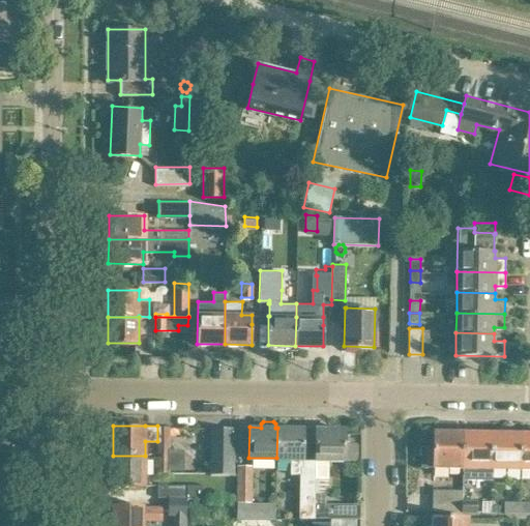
[(169,426),(157,426),(157,441),(157,456),(169,456),(169,426)]
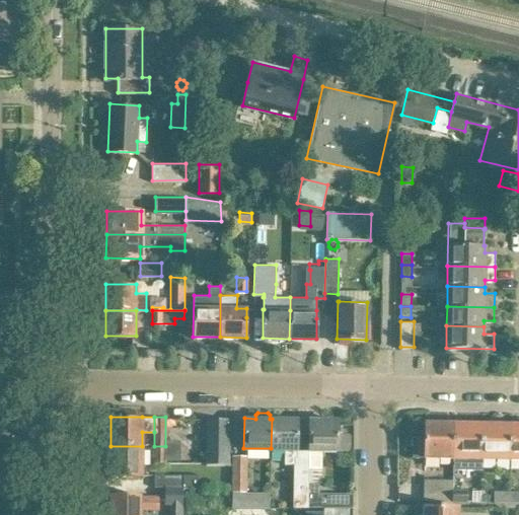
[(229,463),(229,438),(230,418),(207,418),(206,462),(229,463)]
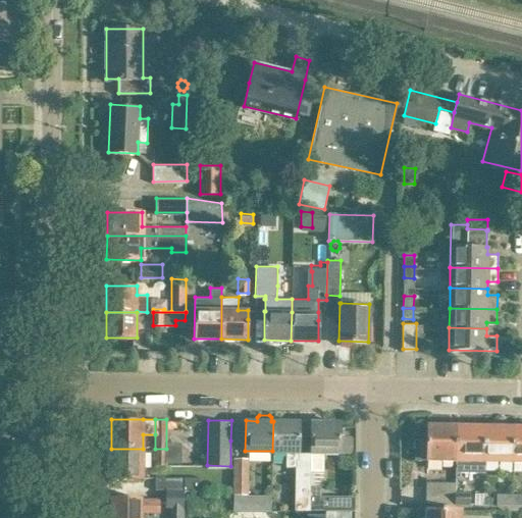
[(298,458),(299,421),(273,421),(272,451),(286,451),(285,465),(297,465),(296,509),(310,509),(310,484),(311,472),(311,453),(310,453),(310,458),(298,458)]
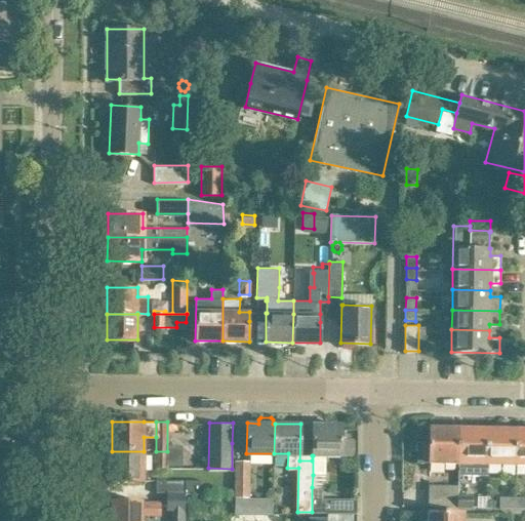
[(313,424),(312,455),(313,455),(313,475),(324,475),(324,455),(340,455),(340,454),(353,455),(353,438),(341,438),(341,425),(313,424)]
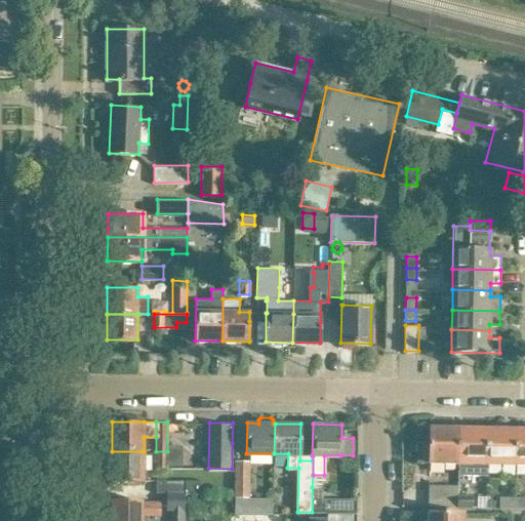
[(457,463),(458,427),(444,427),(444,428),(431,428),(431,427),(430,427),(429,440),(417,440),(416,462),(429,462),(429,463),(457,463)]
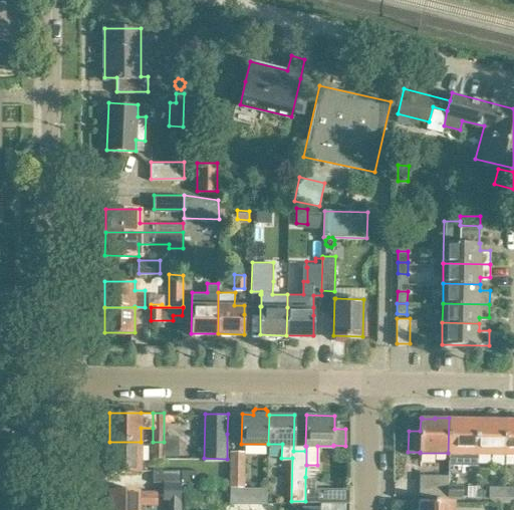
[(476,464),(476,452),(477,420),(463,420),(463,418),(449,418),(448,453),(448,464),(476,464)]
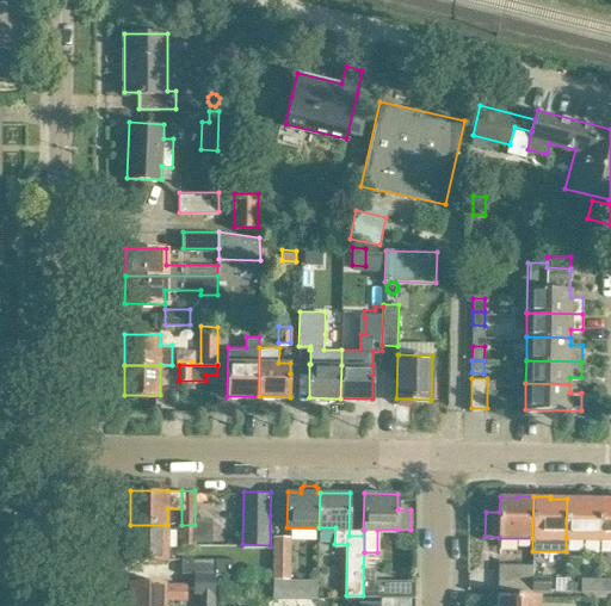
[(600,539),(600,498),(584,498),(584,499),(567,499),(566,537),(600,539)]
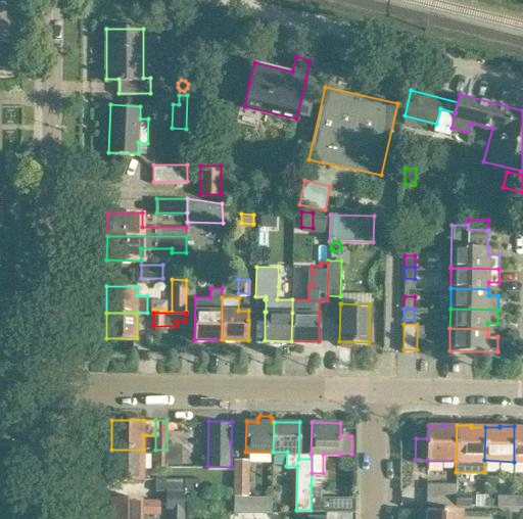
[(522,461),(522,426),(514,426),(514,462),(522,461)]
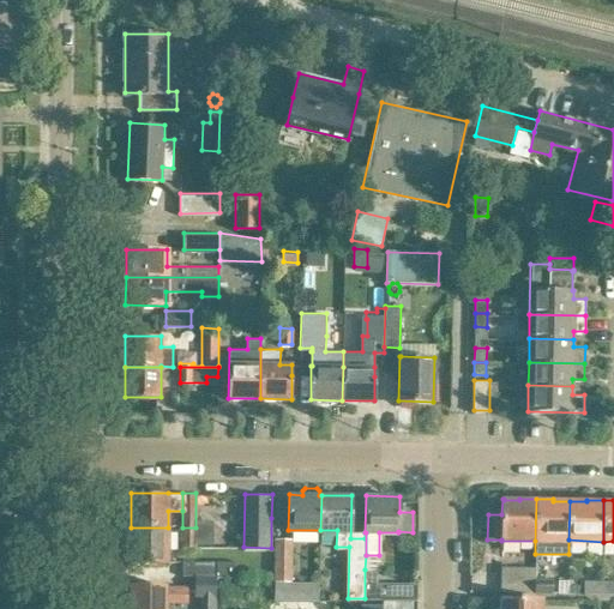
[(131,528),(131,564),(168,564),(168,528),(131,528)]
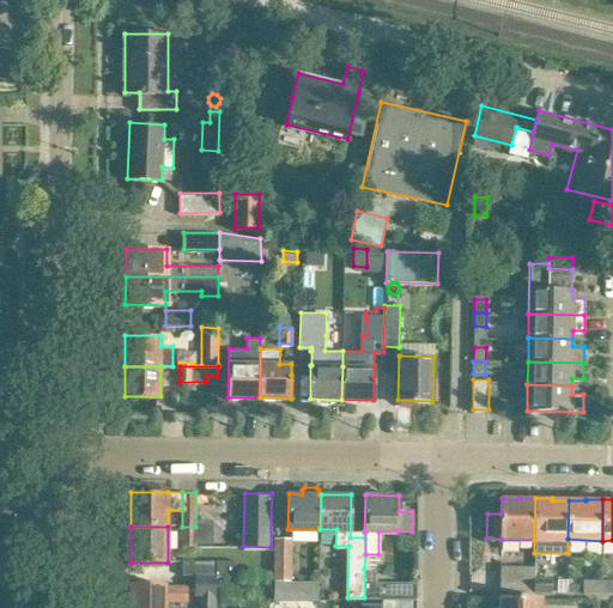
[(195,527),(182,527),(182,545),(195,545),(195,527)]
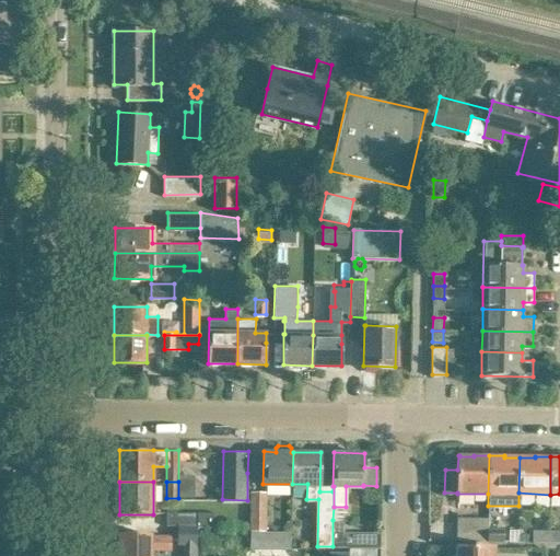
[(249,529),(266,529),(266,490),(249,490),(249,518),(249,526),(249,529)]
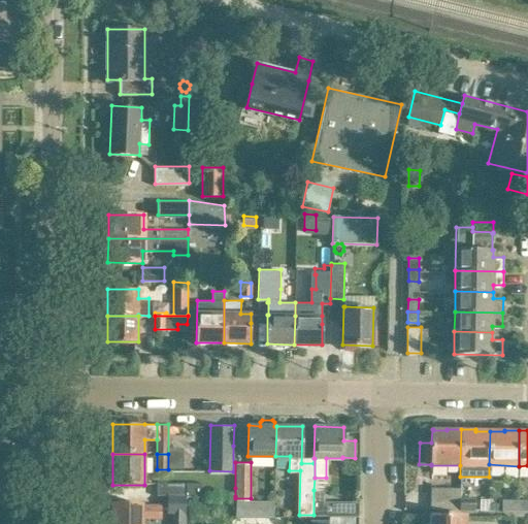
[(187,482),(157,482),(157,494),(167,494),(187,495),(187,482)]
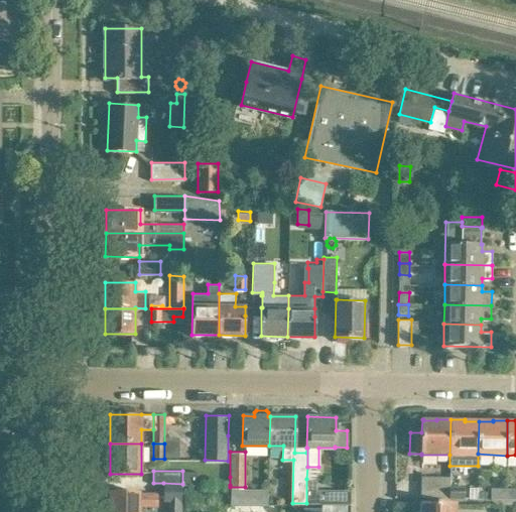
[(203,471),(182,471),(182,484),(182,485),(203,486),(203,471)]
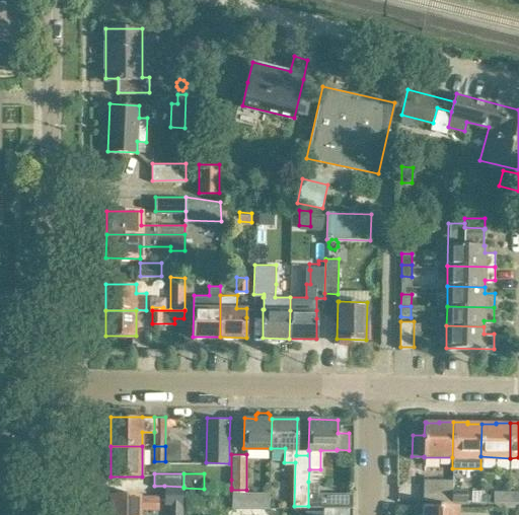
[(451,500),(452,479),(423,477),(423,500),(451,500)]
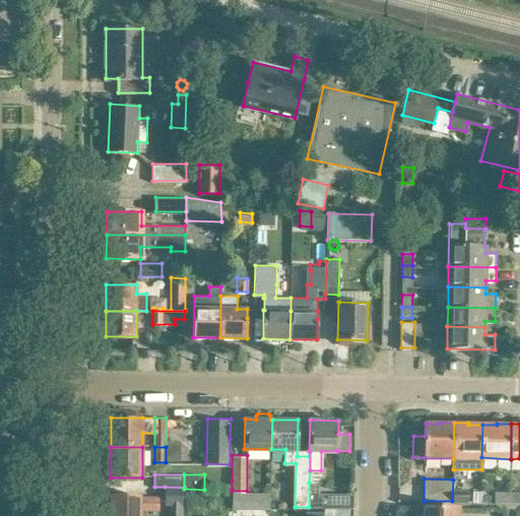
[(454,490),(454,479),(453,479),(452,501),(468,501),(468,490),(454,490)]
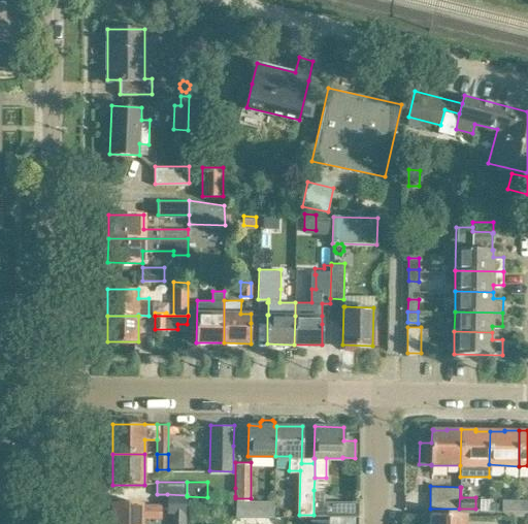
[(225,488),(225,496),(235,496),(235,488),(225,488)]
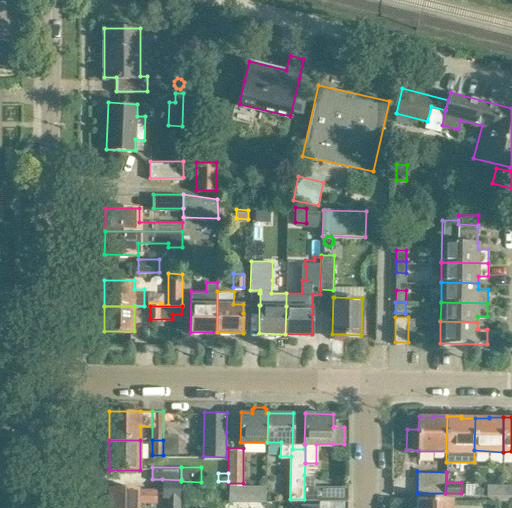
[(315,475),(304,475),(304,499),(312,499),(348,499),(348,486),(315,486),(315,475)]
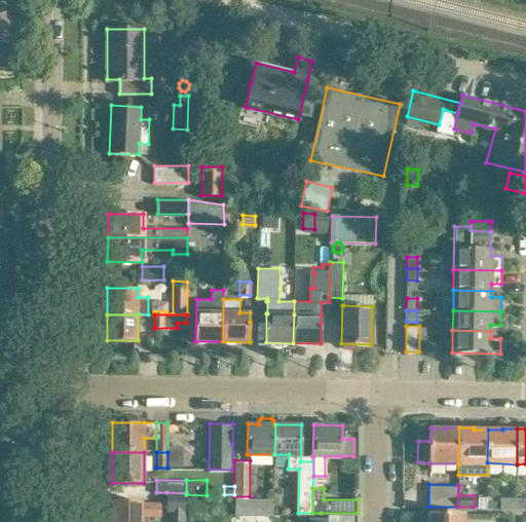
[(186,493),(166,492),(166,506),(185,506),(185,493),(186,493)]
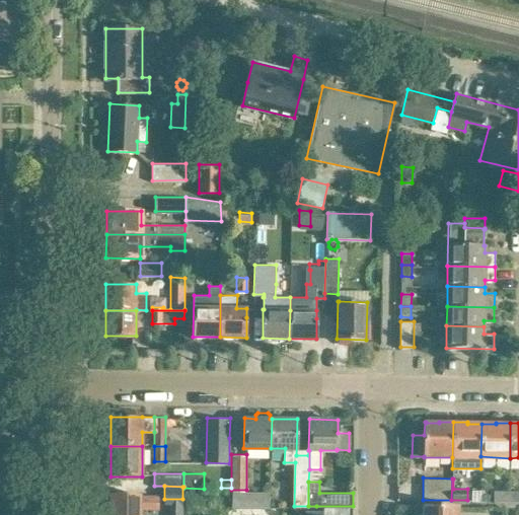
[(509,501),(509,490),(494,490),(494,501),(509,501)]
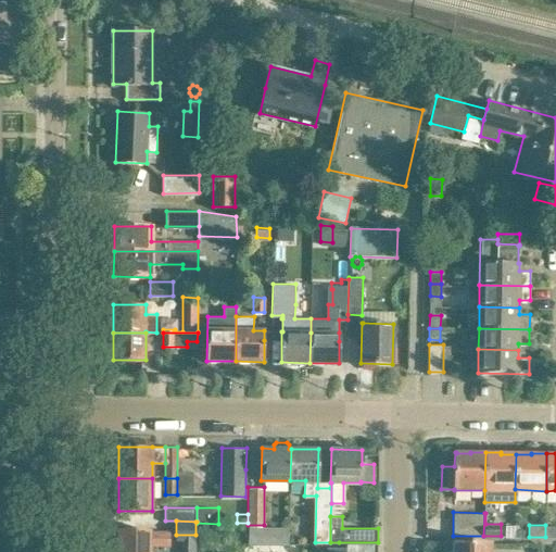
[(555,525),(545,525),(545,537),(555,537),(555,525)]
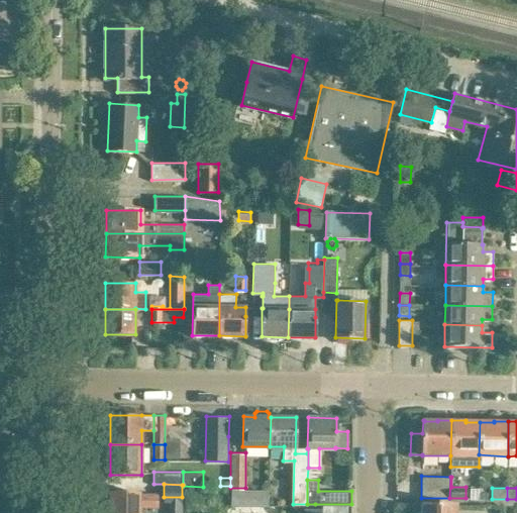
[(159,507),(159,493),(140,493),(140,492),(109,492),(109,512),(139,512),(140,506),(159,507)]
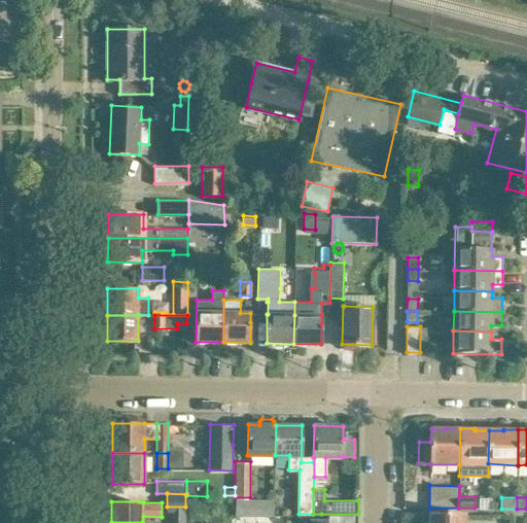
[(464,522),(465,514),(429,514),(429,515),(430,515),(430,522),(464,522)]
